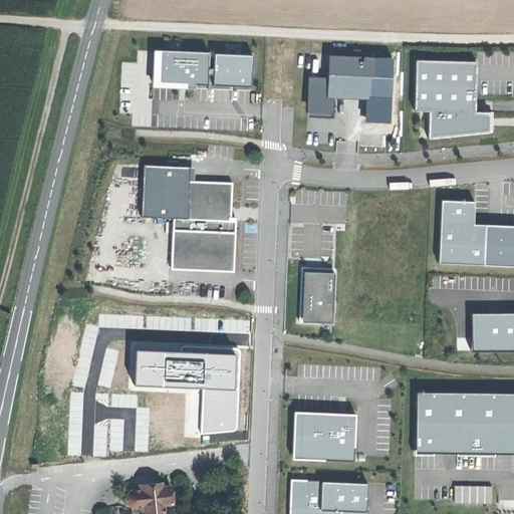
[(209,51),(154,49),(152,81),(181,83),(186,83),(185,87),(190,88),(195,88),(195,83),(207,84),(208,72),(208,67),(209,51)]
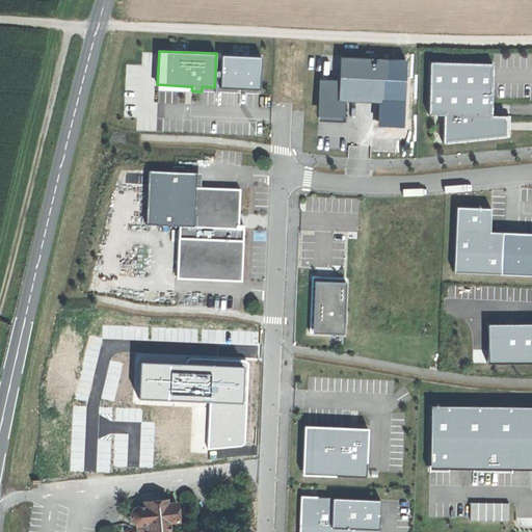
[(263,56),(224,54),(223,70),(223,76),(222,86),(261,88),(263,56)]
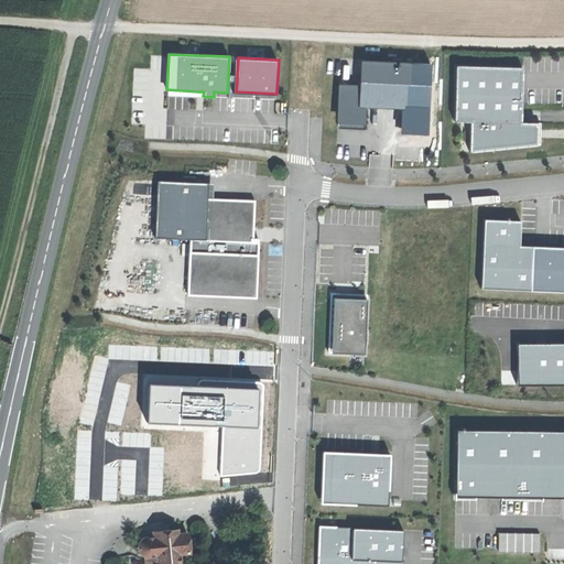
[(338,119),(361,120),(362,102),(365,102),(377,102),(403,104),(405,63),(364,61),(362,87),(340,86),(338,119)]
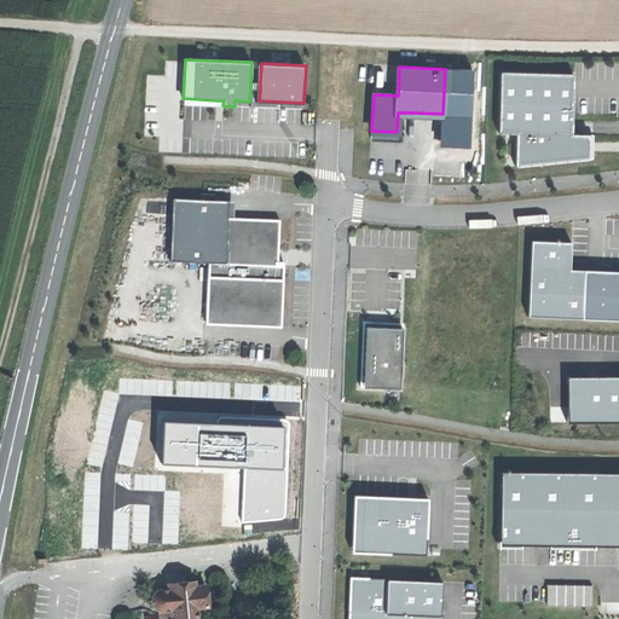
[(573,73),(499,71),(497,131),(516,133),(515,166),(549,162),(589,158),(589,151),(590,136),(594,136),(594,134),(572,134),(573,73)]
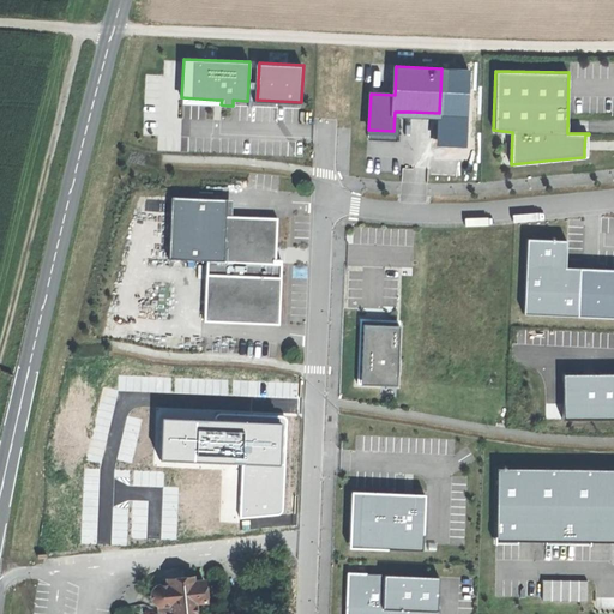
[(393,131),(368,130),(368,139),(396,140),(397,112),(395,112),(393,131)]
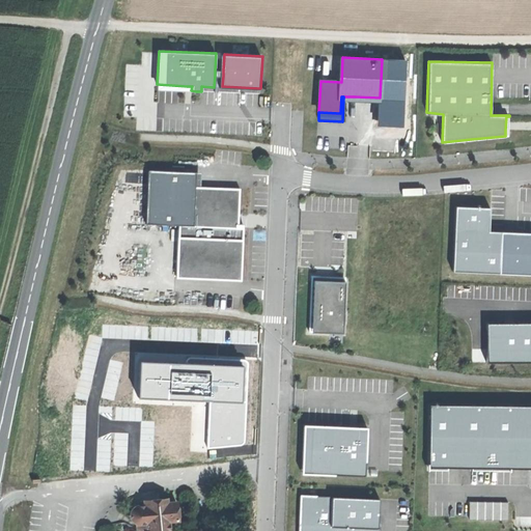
[(196,171),(147,169),(145,223),(178,225),(176,277),(241,280),(244,224),(239,224),(239,214),(239,213),(240,188),(195,187),(196,171)]
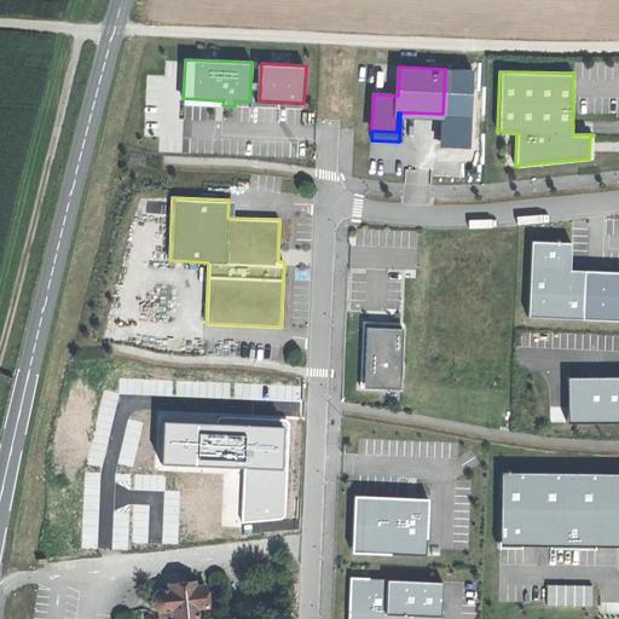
[(584,316),(586,270),(572,268),(572,250),(573,242),(533,241),(531,313),(584,316)]
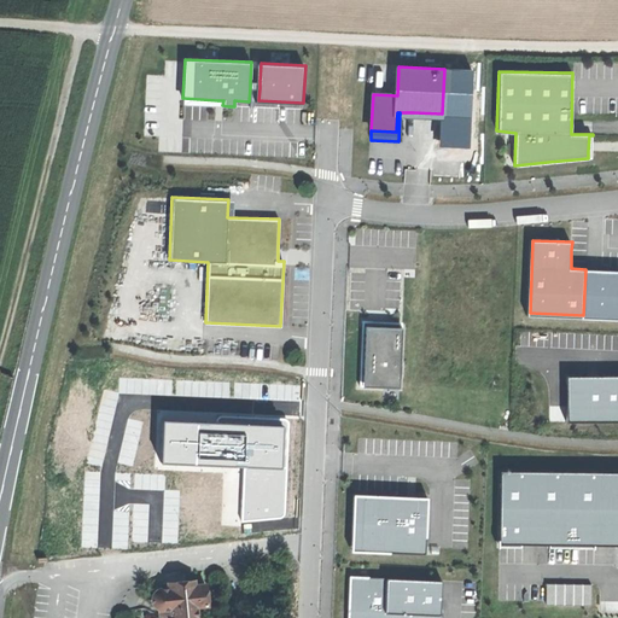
[(617,270),(586,269),(583,315),(617,318),(617,270)]
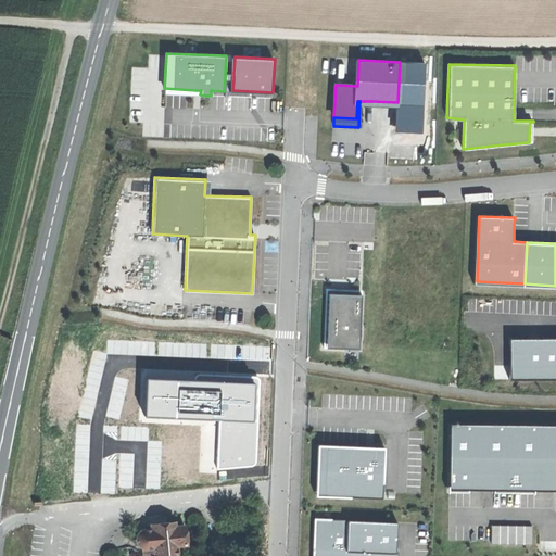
[(328,293),(362,294),(362,290),(326,288),(324,346),(326,348),(328,308),(328,293)]
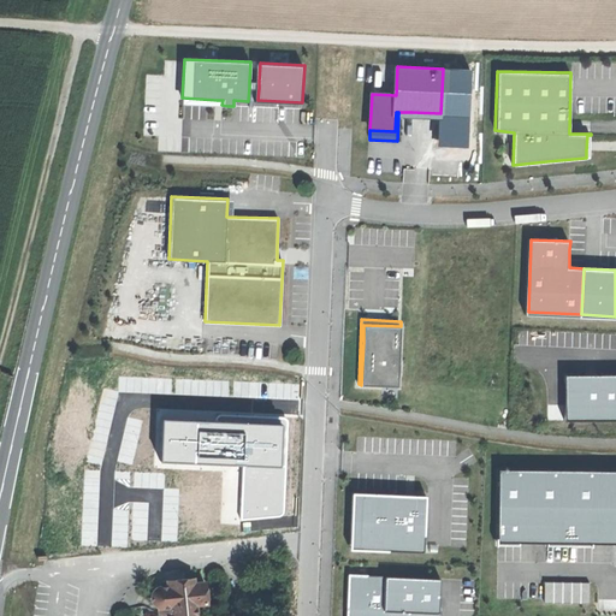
[(401,326),(363,325),(363,342),(361,385),(398,386),(398,372),(400,372),(401,365),(398,365),(401,326)]
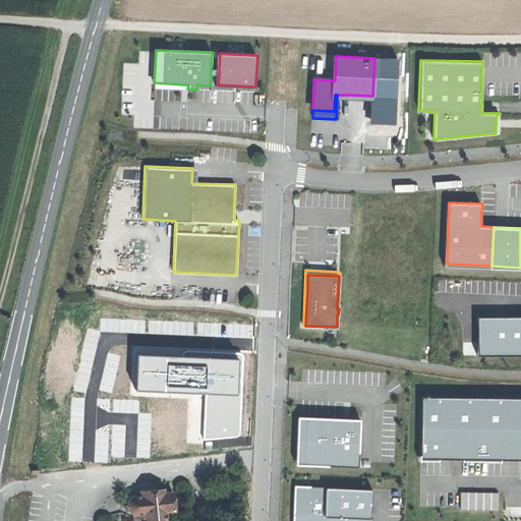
[(520,317),(478,319),(479,356),(520,355),(520,317)]
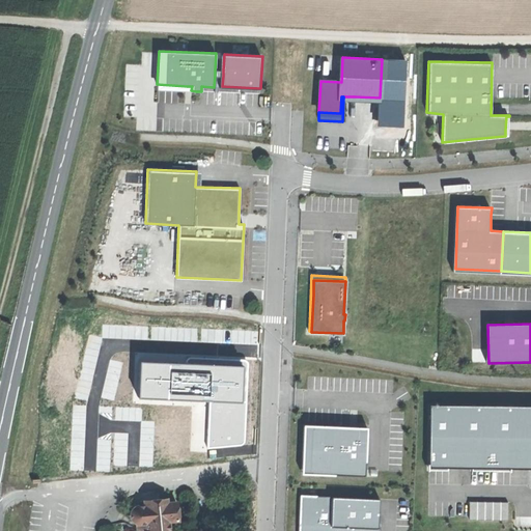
[(191,359),(187,362),(139,360),(138,396),(210,398),(207,448),(241,444),(244,441),(248,362),(243,359),(191,359)]
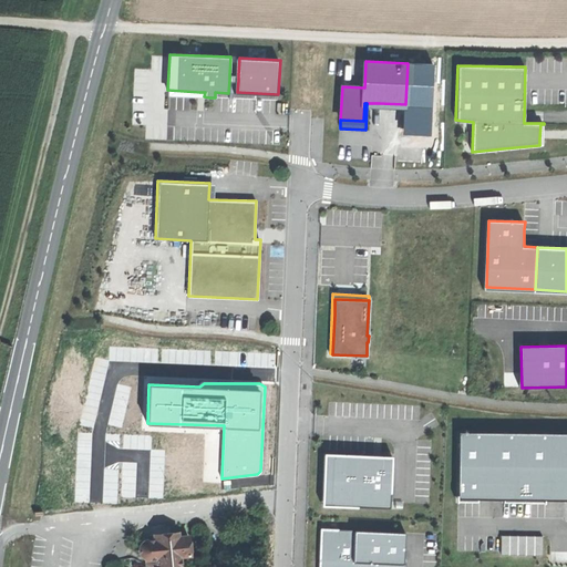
[(566,433),(459,432),(457,498),(566,500),(566,433)]
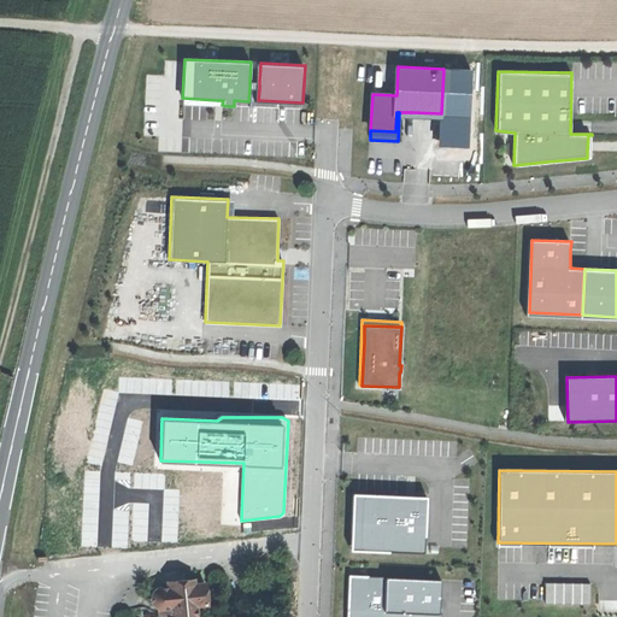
[(351,550),(389,551),(359,550),(360,512),(362,512),(363,494),(386,495),(386,494),(353,493),(351,550)]
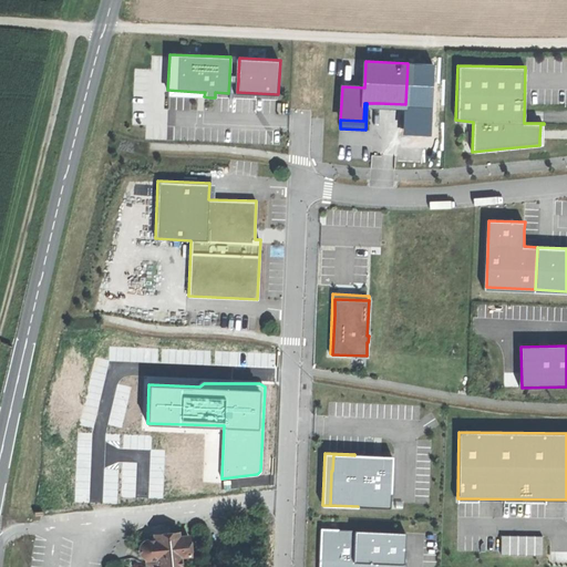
[(358,506),(390,508),(390,496),(392,456),(354,454),(354,455),(333,454),(332,471),(331,471),(330,505),(358,506)]
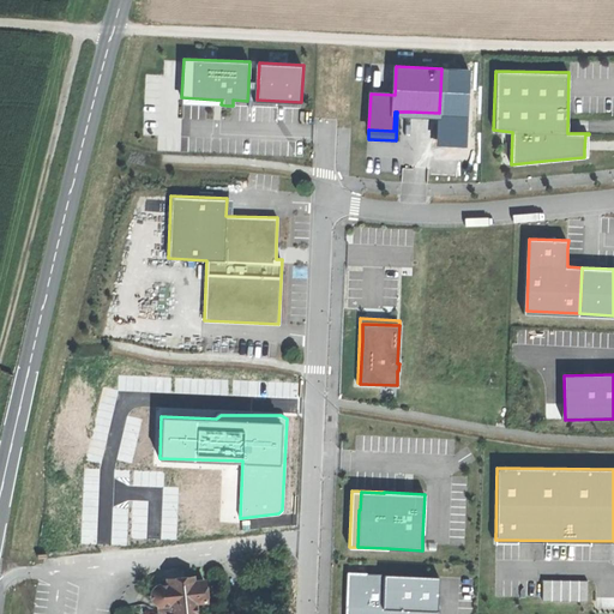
[(437,613),(439,576),(365,572),(348,572),(345,613),(437,613)]
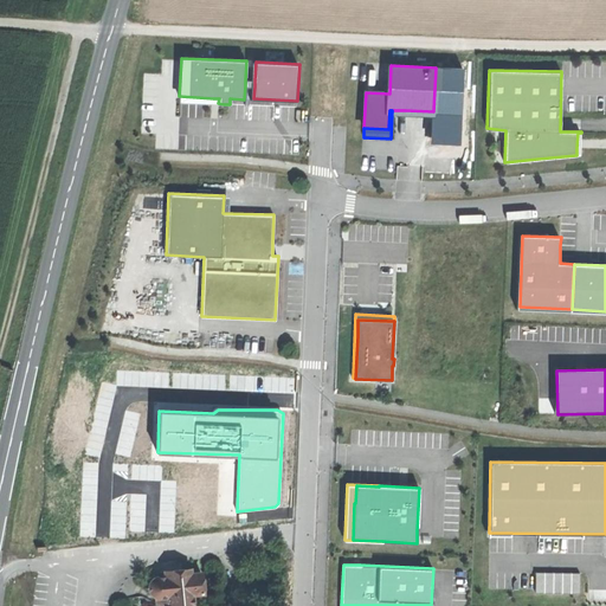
[(166,599),(172,599),(172,605),(169,605),(168,605),(194,605),(194,597),(205,595),(201,572),(194,573),(186,574),(186,568),(167,571),(168,577),(162,578),(156,581),(154,586),(154,588),(154,592),(156,594),(159,598),(163,599),(166,599)]
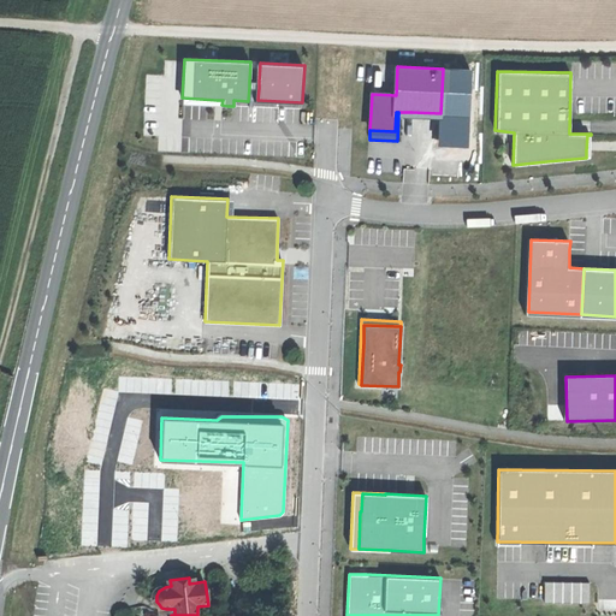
[(588,581),(544,581),(544,598),(544,603),(588,603),(588,581)]
